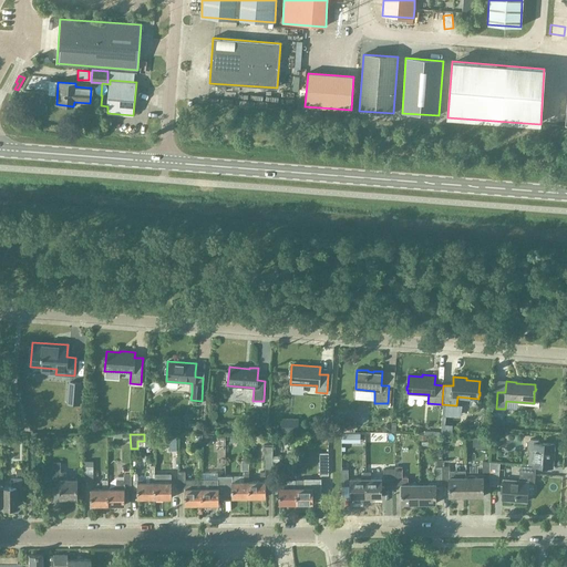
[(553,467),(554,444),(539,443),(539,442),(538,440),(529,440),(528,441),(527,450),(529,452),(534,453),(533,464),(521,464),(519,473),(535,474),(536,466),(553,467)]
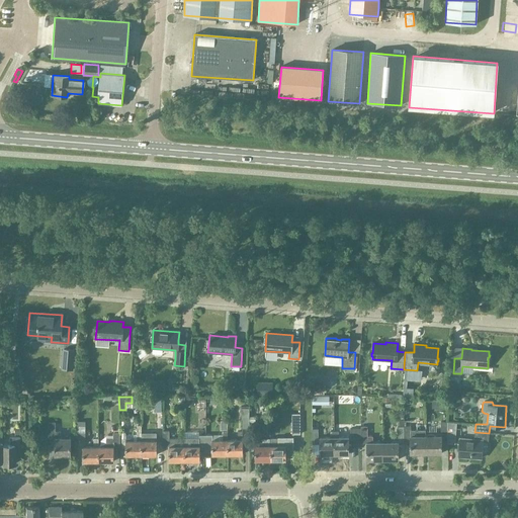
[(241,429),(249,429),(249,408),(241,408),(241,429)]
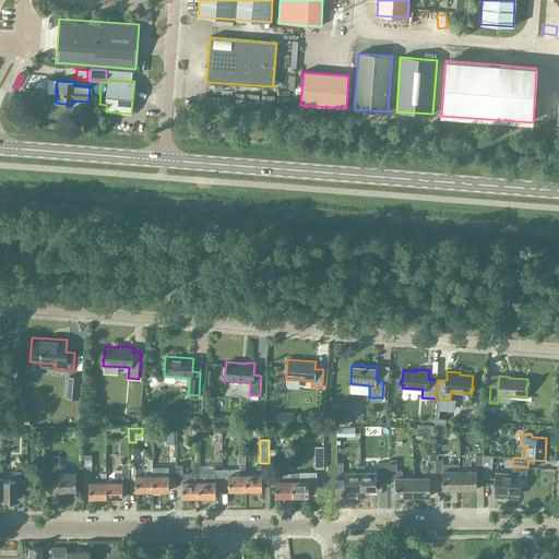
[(314,468),(323,468),(323,447),(314,447),(314,468)]
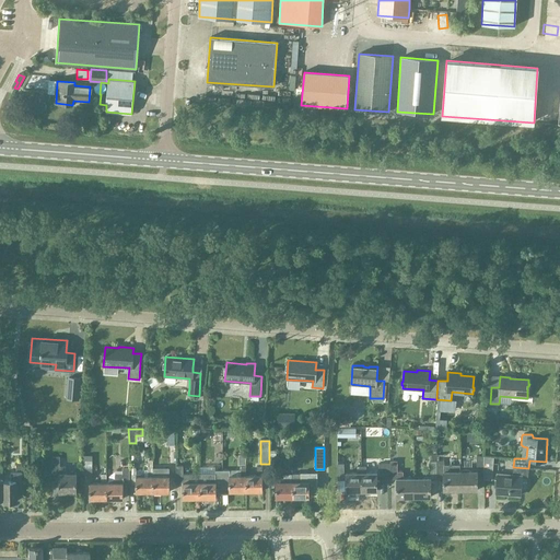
[(59,467),(59,462),(59,456),(53,456),(53,474),(59,474),(59,492),(77,492),(76,474),(65,474),(65,466),(59,467)]
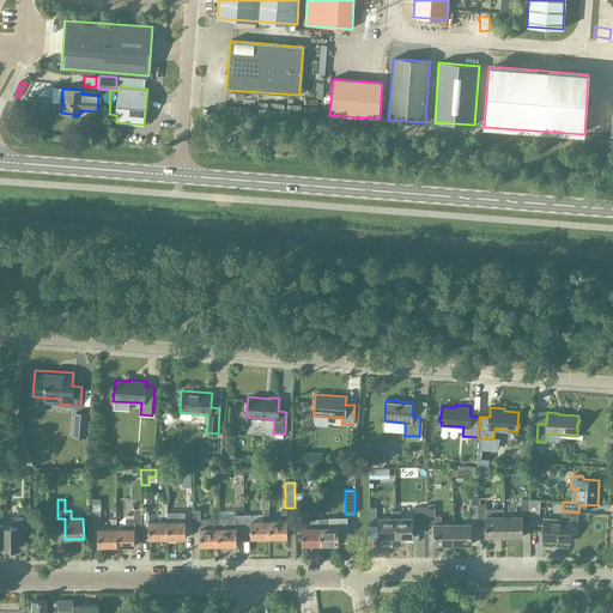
[(91,520),(101,520),(101,499),(91,499),(91,520)]
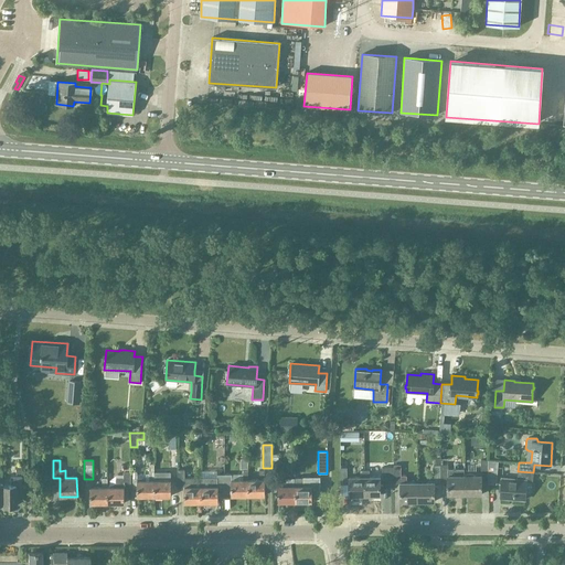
[(481,480),(488,480),(488,460),(480,460),(481,476),(465,476),(465,494),(481,494),(481,480)]
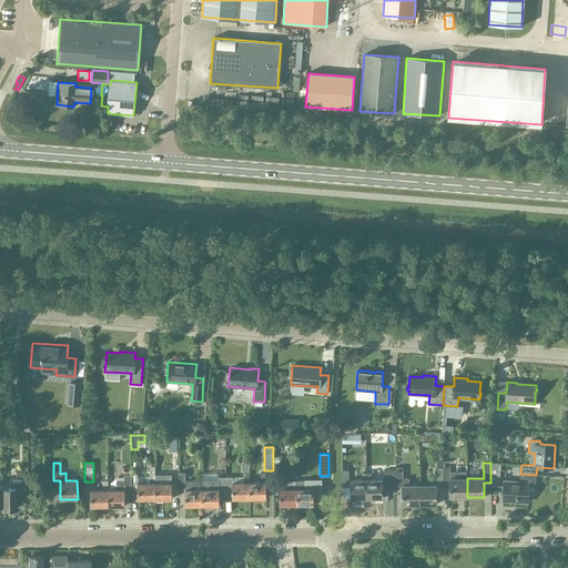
[(154,499),(154,484),(154,474),(154,467),(150,467),(150,477),(146,477),(146,484),(138,484),(138,499),(154,499)]
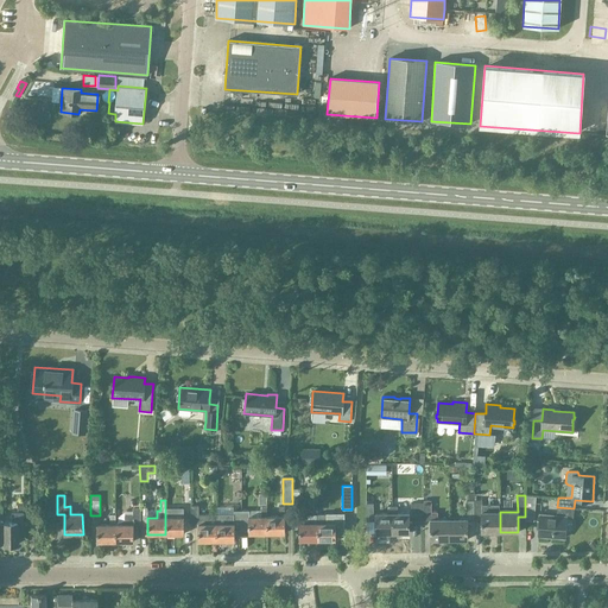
[(481,500),(474,500),(474,517),(474,520),(481,520),(482,532),(500,532),(500,512),(500,505),(481,505),(481,500)]
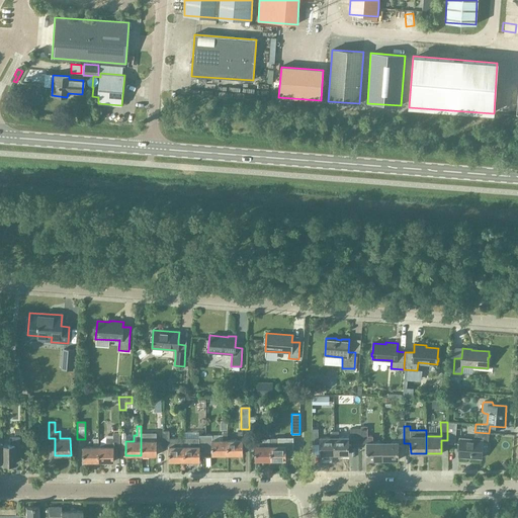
[(382,459),(382,442),(372,442),(372,436),(367,436),(367,427),(360,427),(360,429),(361,443),(366,443),(366,459),(382,459)]
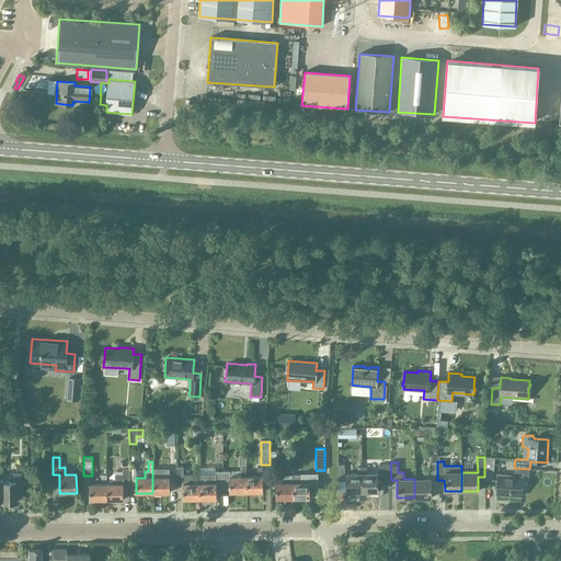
[(391,480),(390,465),(379,465),(379,481),(391,481),(391,480)]
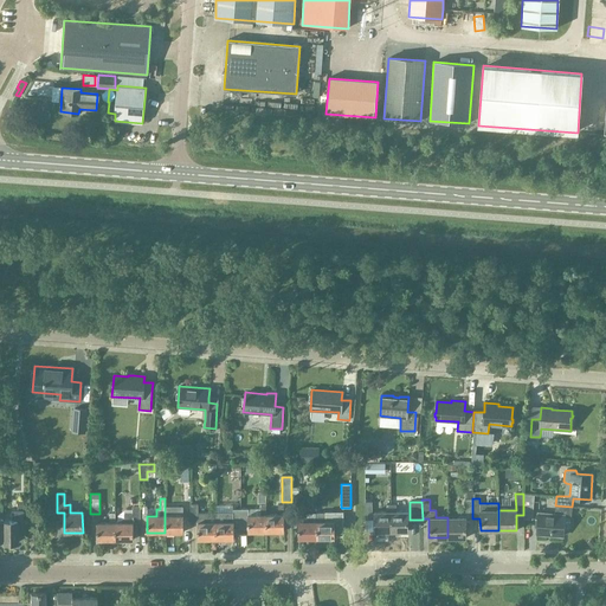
[(216,513),(210,513),(198,513),(198,504),(189,504),(191,523),(198,523),(198,540),(216,540),(216,513)]
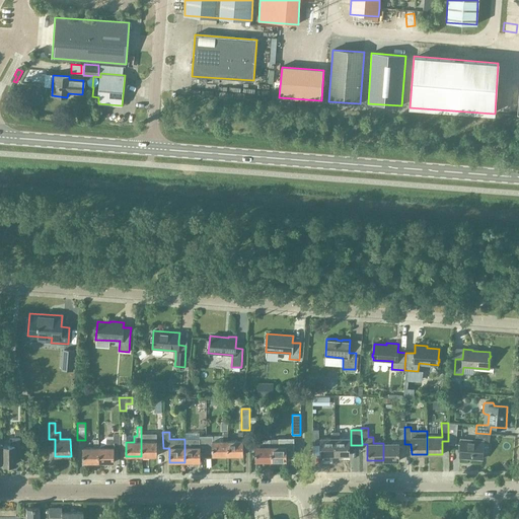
[(335,433),(335,455),(349,454),(349,438),(339,438),(339,432),(335,433)]
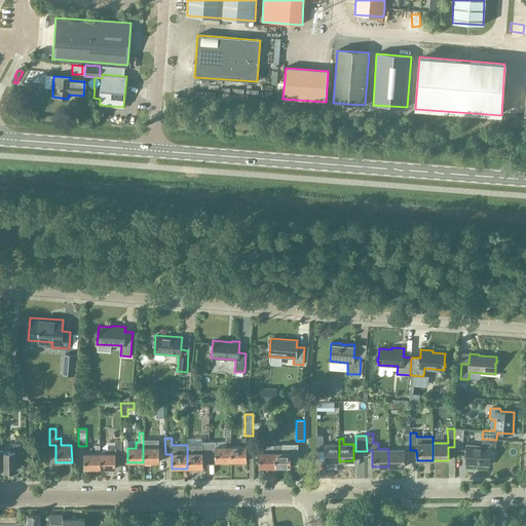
[(100,454),(100,468),(115,468),(115,456),(121,456),(121,439),(114,439),(114,445),(107,445),(107,454),(100,454)]
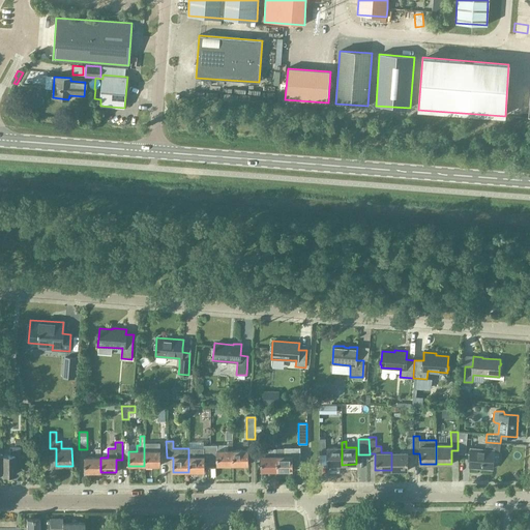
[(144,451),(144,466),(160,466),(159,442),(155,442),(155,450),(144,451)]
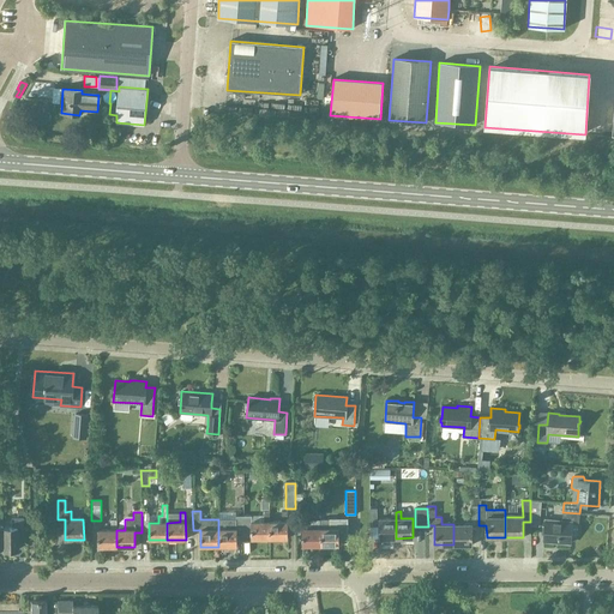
[(251,539),(269,539),(269,522),(269,512),(264,512),(264,522),(252,522),(252,516),(244,516),(244,535),(251,535),(251,539)]
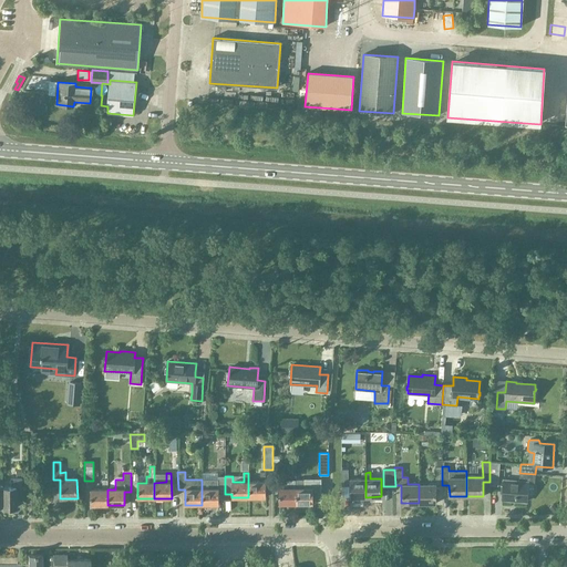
[(248,482),(248,497),(266,497),(265,473),(260,473),(260,482),(248,482)]
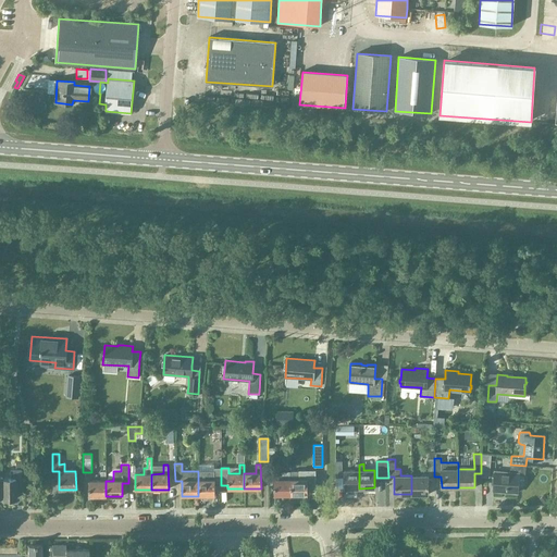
[(344,489),(359,489),(359,465),(355,465),(355,470),(344,471),(344,489)]
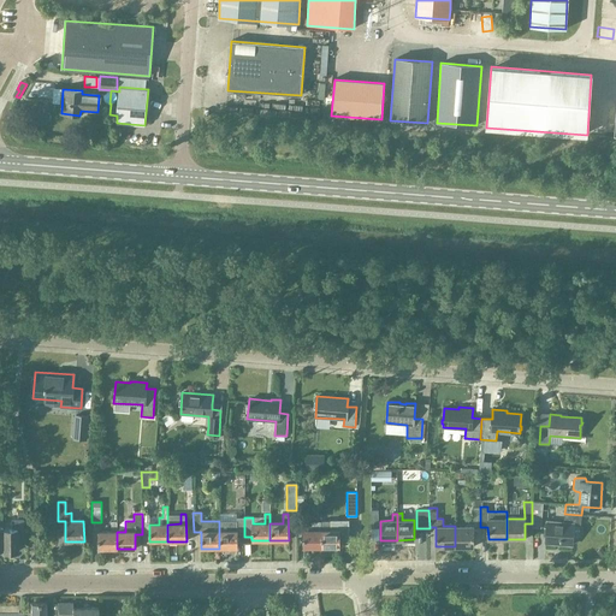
[(580,526),(581,515),(564,514),(563,523),(548,521),(545,543),(572,545),(574,526),(580,526)]
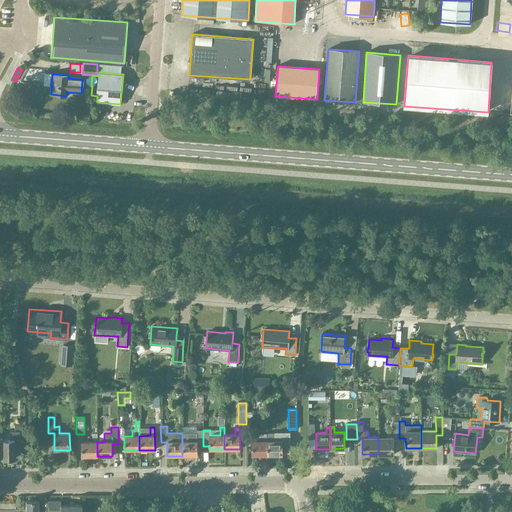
[(182,433),(182,456),(197,455),(197,446),(203,446),(203,430),(197,430),(197,433),(182,433)]
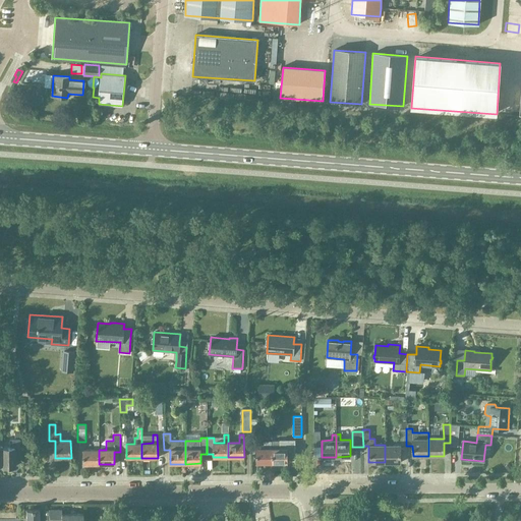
[(1,447),(1,465),(1,467),(14,466),(14,453),(20,453),(19,440),(10,440),(10,447),(1,447)]
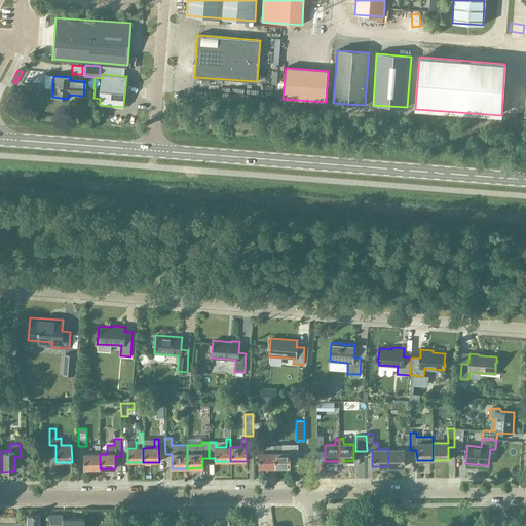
[(290,464),(298,464),(298,444),(283,444),(283,452),(274,453),(274,467),(290,467),(290,464)]
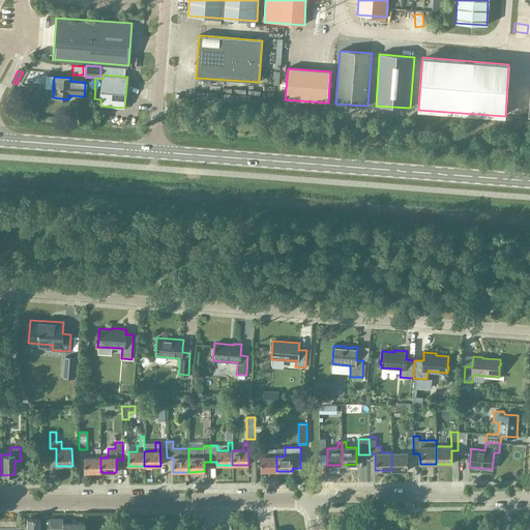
[(100,472),(100,458),(100,449),(95,449),(95,458),(85,458),(85,472),(100,472)]
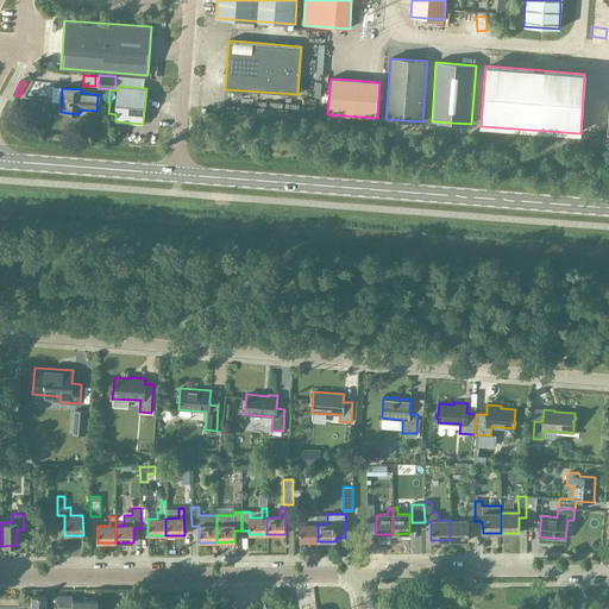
[(469,540),(469,521),(469,520),(450,520),(450,540),(469,540)]
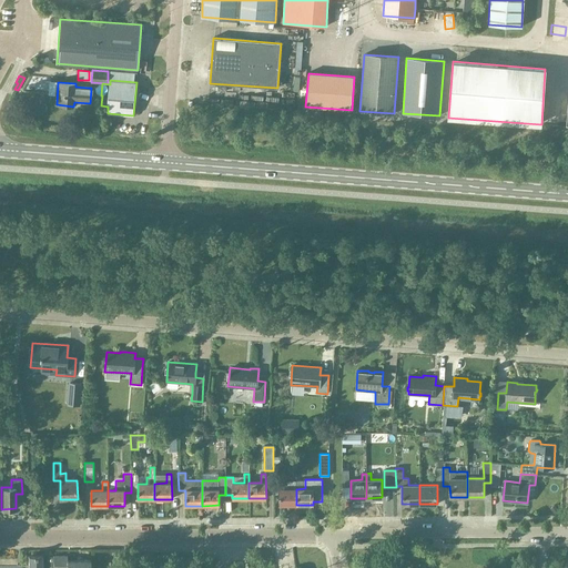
[(280,505),(296,505),(296,489),(280,489),(280,505)]
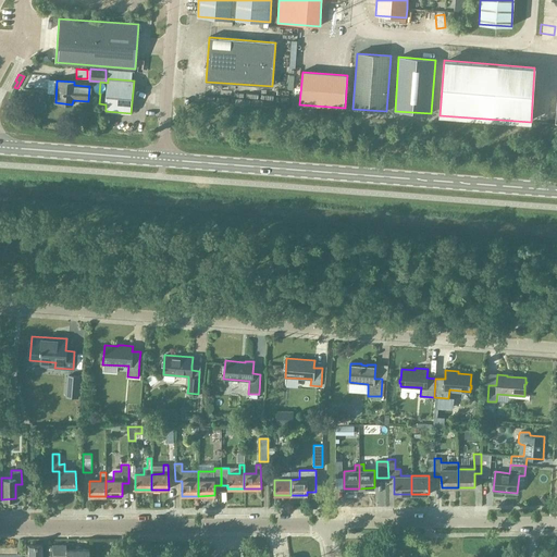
[(40,556),(40,545),(28,545),(27,556),(40,556)]
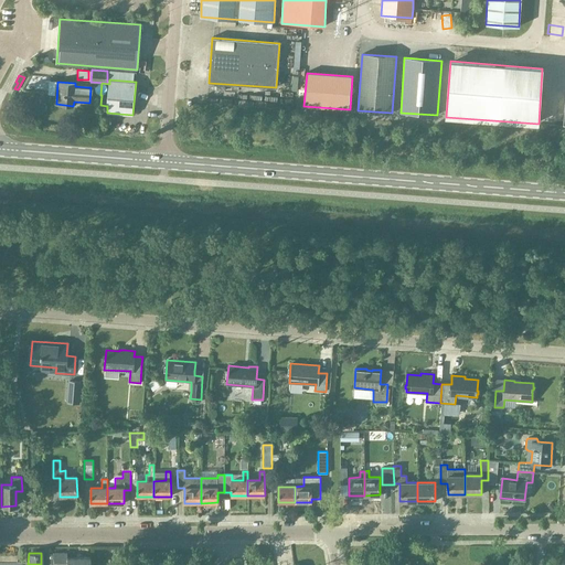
[(53,553),(46,553),(46,564),(89,564),(89,557),(66,557),(66,553),(53,553)]
